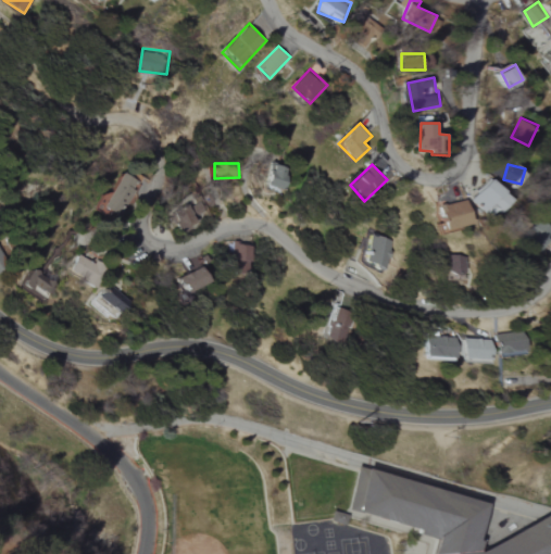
[(270,185),(287,189),(292,170),(275,165),(270,185)]
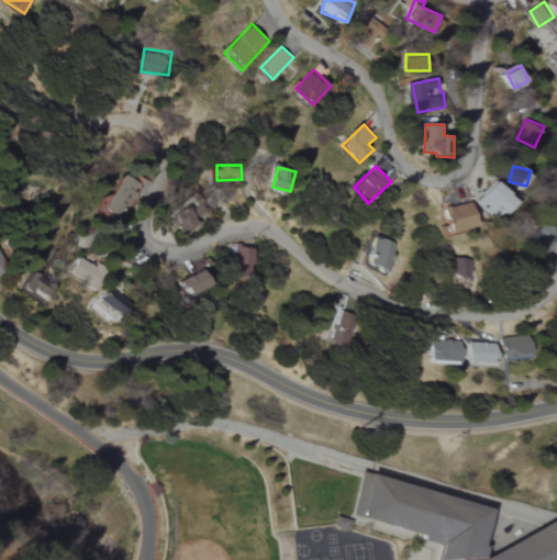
[(109,211),(127,219),(142,180),(123,172),(109,211)]
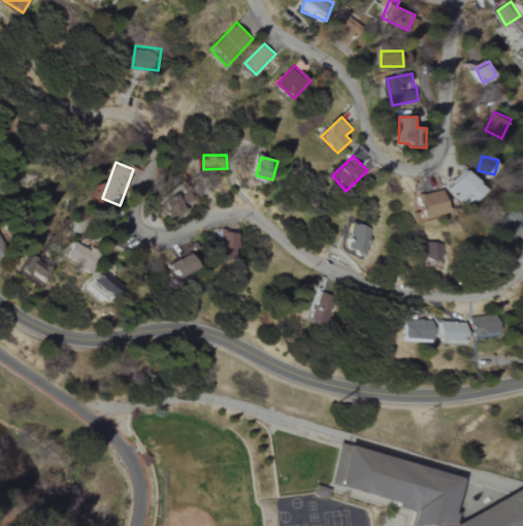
[(451,189),(467,206),(476,199),(478,202),(490,190),(470,169),(451,189)]
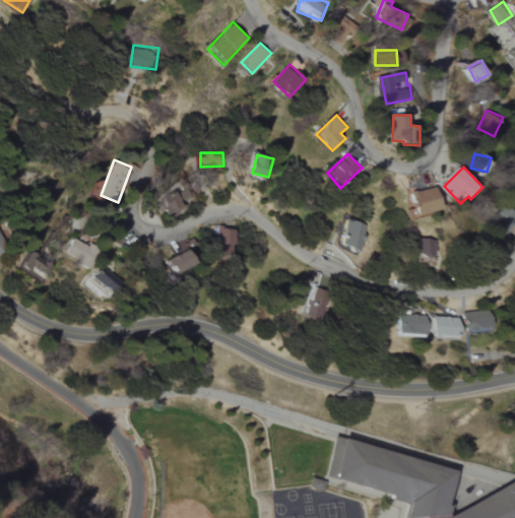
[(415,191),(419,214),(444,211),(441,188),(415,191)]
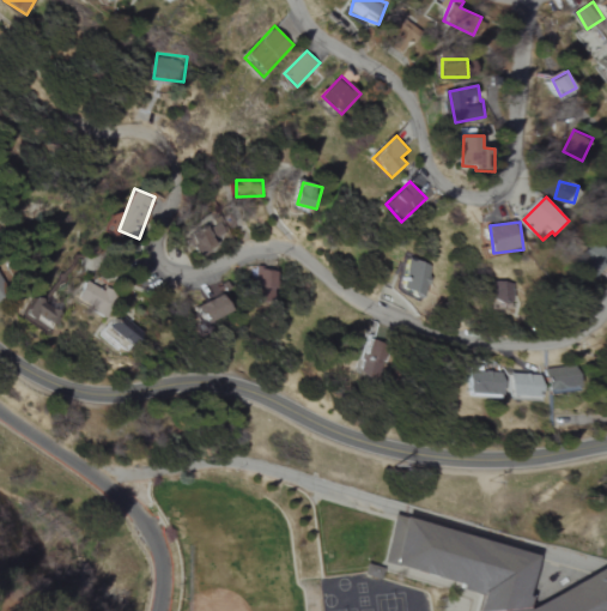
[(219,247),(210,223),(189,231),(199,255),(219,247)]
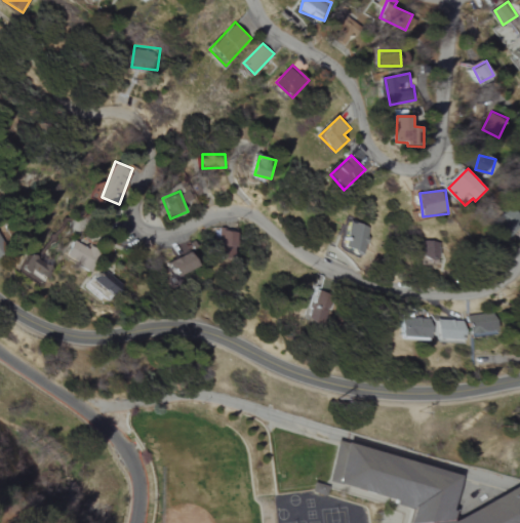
[(375,226),(355,218),(346,247),(366,253),(375,226)]
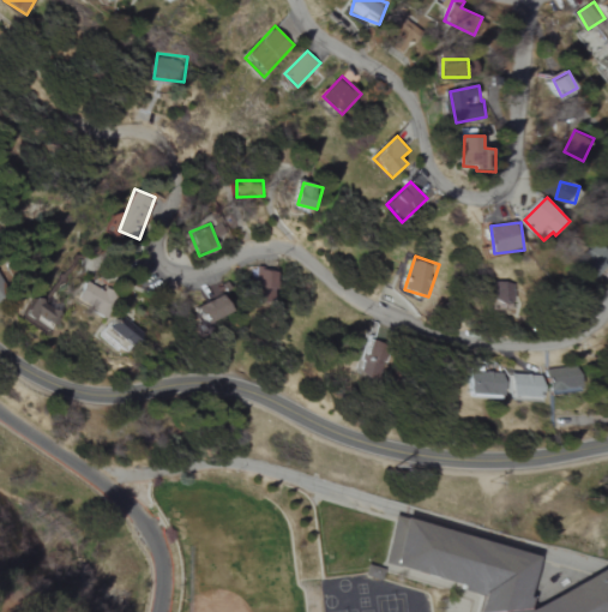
[(281,269),(258,267),(254,299),(277,301),(281,269)]
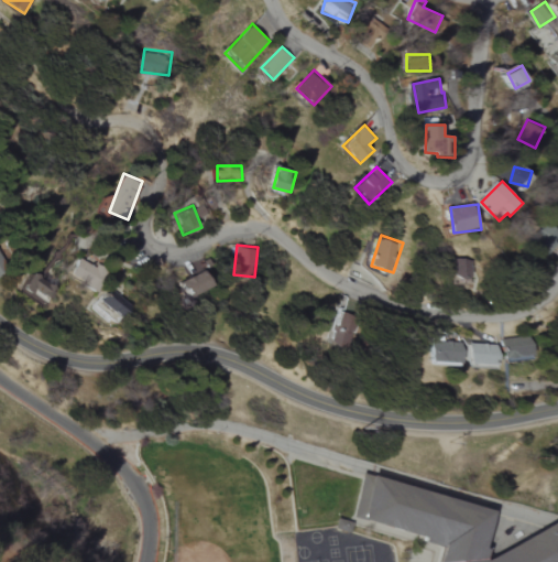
[(0,276),(14,266),(0,246),(0,276)]
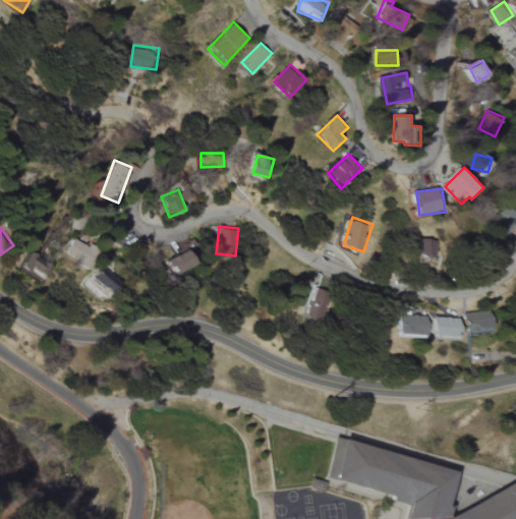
[(94,268),(103,249),(75,237),(67,255),(94,268)]
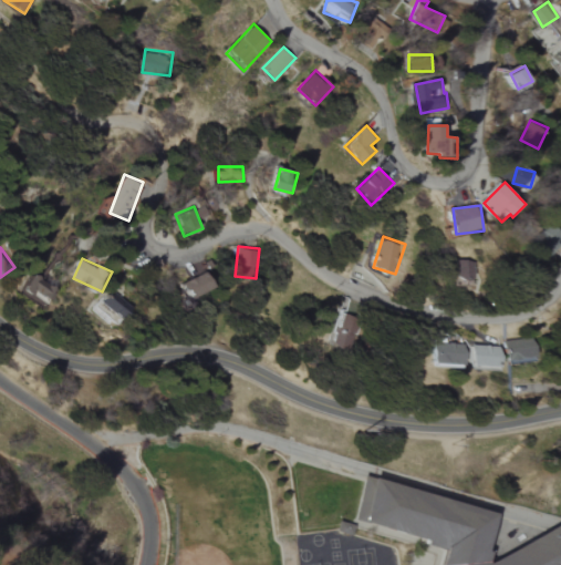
[(458,285),(477,286),(478,259),(459,258),(458,285)]
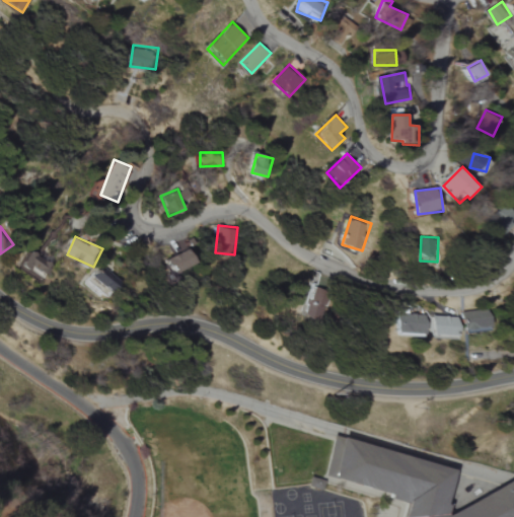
[(20,264),(42,279),(53,263),(32,247),(20,264)]
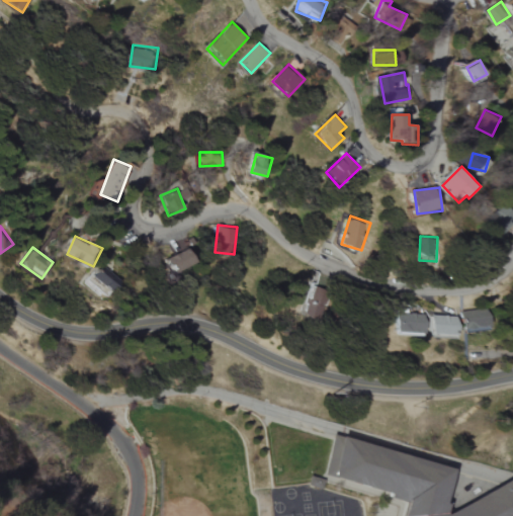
[(196,262),(190,247),(166,256),(172,271),(196,262)]
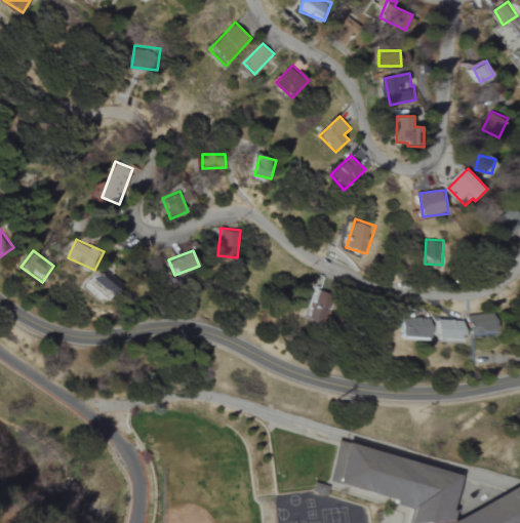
[(112,294),(123,284),(109,268),(96,278),(112,294)]
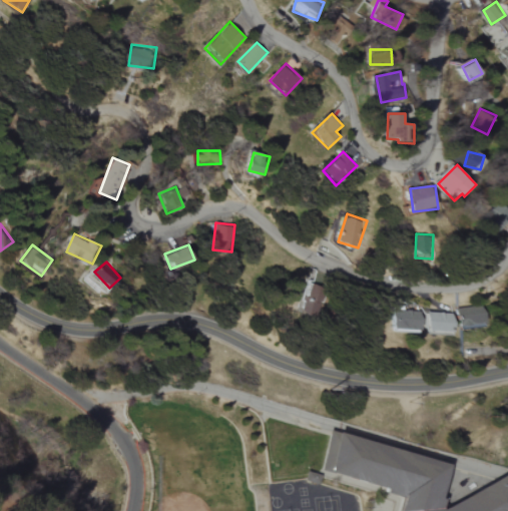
[(301,310),(318,317),(331,285),(313,278),(301,310)]
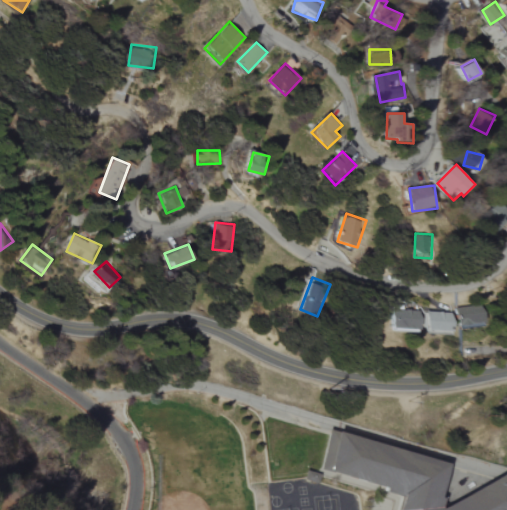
[(485,305),(458,305),(459,326),(486,325),(485,305)]
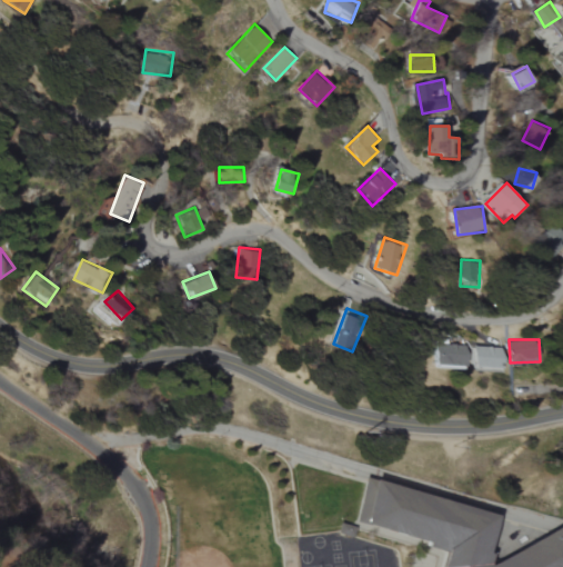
[(436,342),(436,364),(469,365),(469,342),(436,342)]
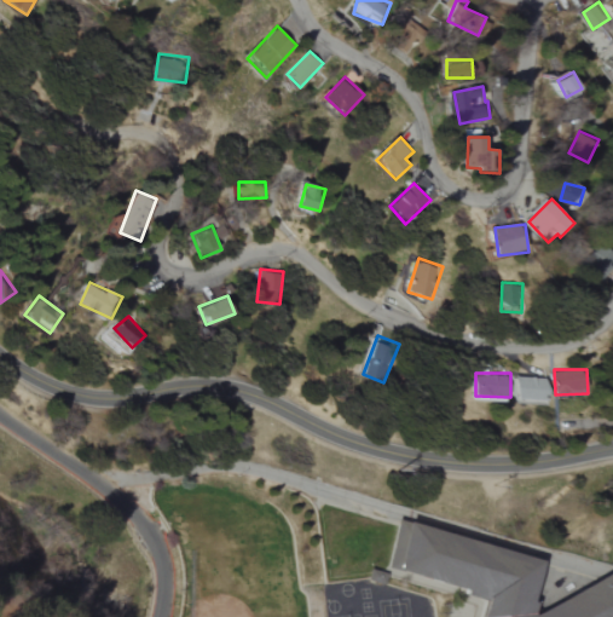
[(403,519),(381,566),(475,601),(475,616),(612,616),(612,575),(531,615),(533,601),(528,598),(548,559),(403,519)]
